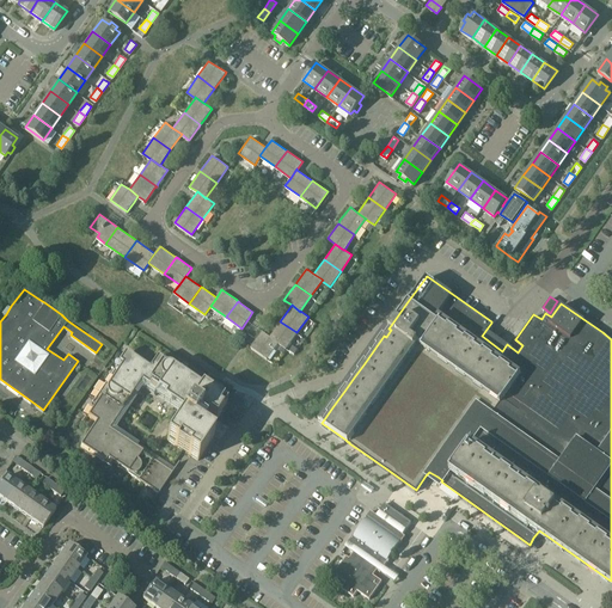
[(270,336),(269,336),(279,342),(277,343),(286,348),(297,332),(280,321),(270,336)]
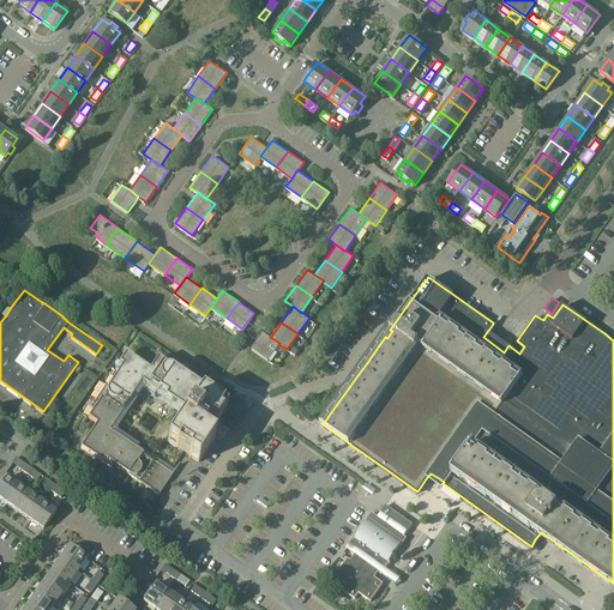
[(253,344),(252,346),(265,357),(268,358),(278,344),(280,343),(270,337),(271,337),(265,332),(263,331),(253,344)]
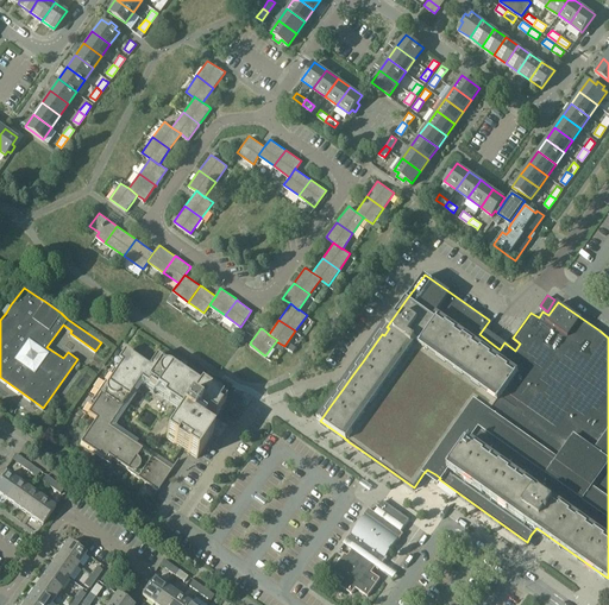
[(96,417),(80,441),(90,448),(95,452),(105,458),(111,462),(113,459),(157,489),(171,467),(110,426),(140,378),(148,383),(150,379),(165,390),(164,394),(171,398),(174,396),(181,401),(179,403),(184,408),(167,435),(176,441),(181,446),(182,446),(187,449),(198,455),(213,432),(201,423),(207,414),(205,411),(206,409),(215,416),(215,415),(221,405),(226,399),(225,399),(223,397),(201,383),(195,379),(157,353),(149,365),(125,350),(118,359),(111,370),(99,389),(89,402),(93,404),(88,411),(96,417)]
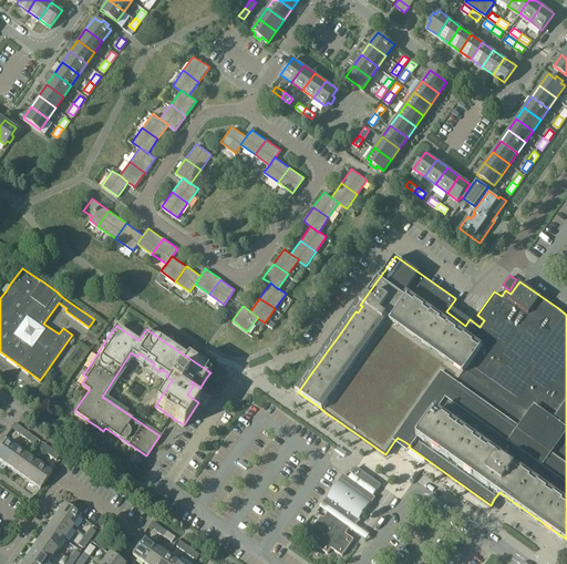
[(21,426),(17,430),(26,436),(29,431),(21,426)]
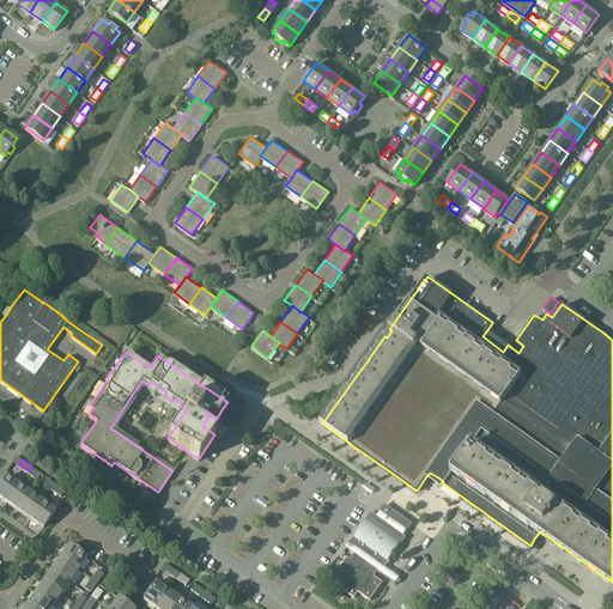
[(31,466),(28,470),(37,477),(38,476),(41,472),(38,470),(31,466)]
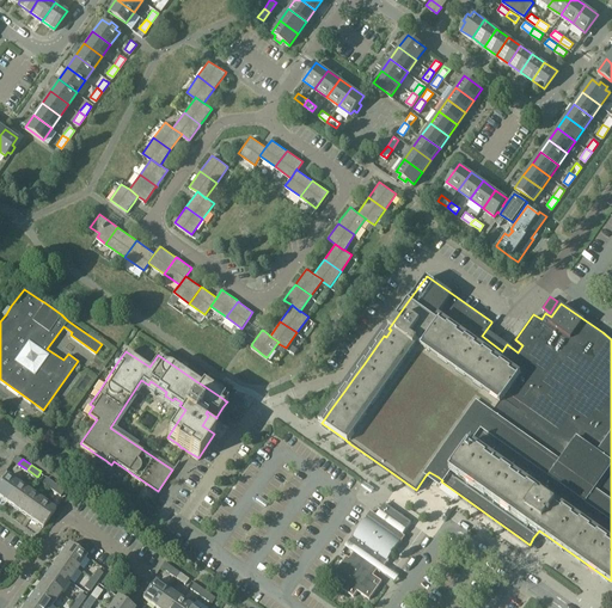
[(0,493),(7,499),(20,481),(7,473),(5,477),(2,474),(1,476),(0,477),(0,493)]
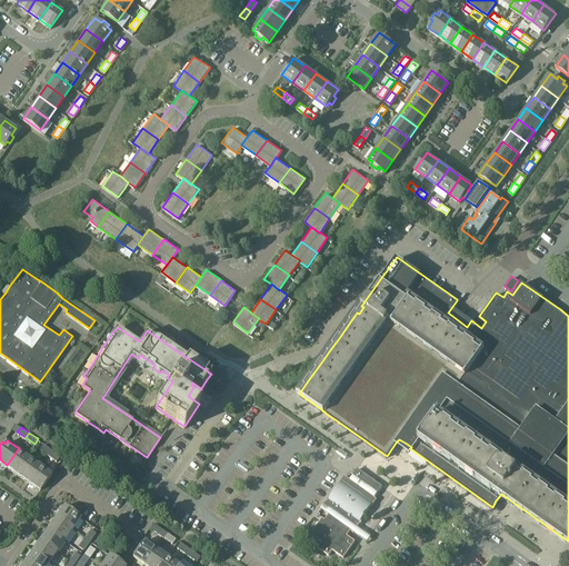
[(42,443),(39,447),(48,454),(51,448),(42,443)]
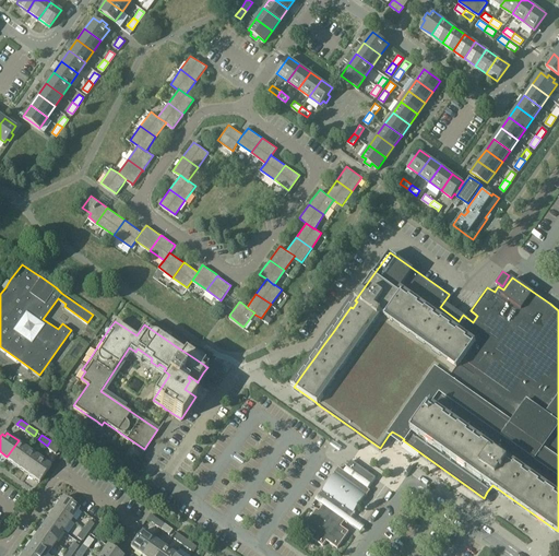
[(19,440),(7,457),(18,464),(30,448),(19,440)]
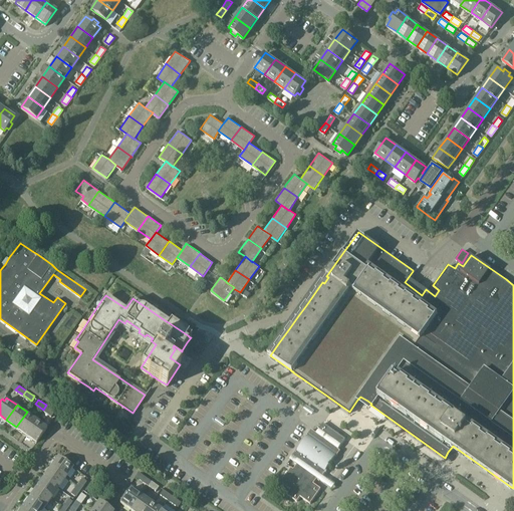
[(46,405),(43,410),(50,415),(54,411),(46,405)]
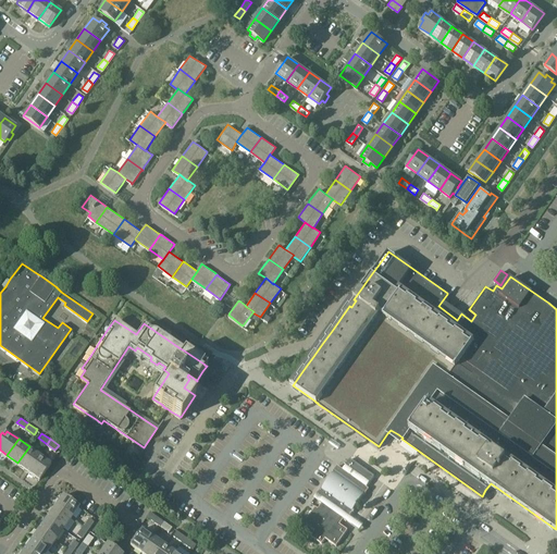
[(29,446),(17,463),(28,470),(40,454),(29,446)]
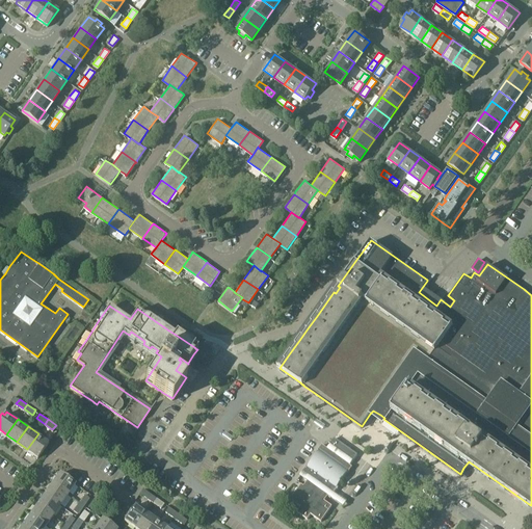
[(38,433),(27,449),(37,457),(49,441),(38,433)]
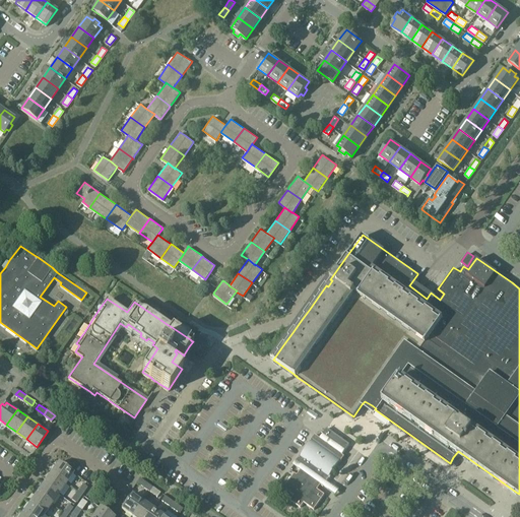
[(345,448),(349,442),(327,427),(319,437),(314,433),(311,438),(312,439),(301,453),(297,458),(302,461),(298,466),(301,468),(297,473),(295,471),(294,472),(283,487),(294,494),(290,499),(301,506),(304,502),(304,501),(314,508),(324,493),(317,488),(320,482),(323,485),(323,483),(326,479),(330,474),(329,473),(340,459),(344,454),(341,452),(345,448)]
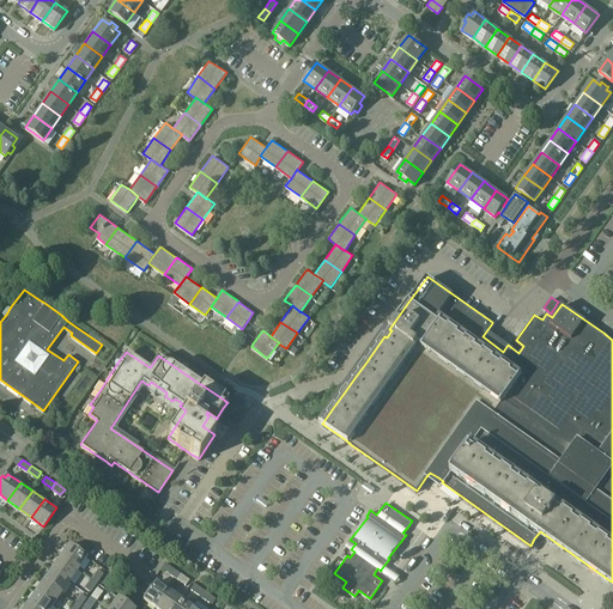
[(70,542),(60,554),(64,556),(78,567),(87,555),(85,554),(83,553),(85,549),(84,549),(78,544),(77,548),(70,542)]
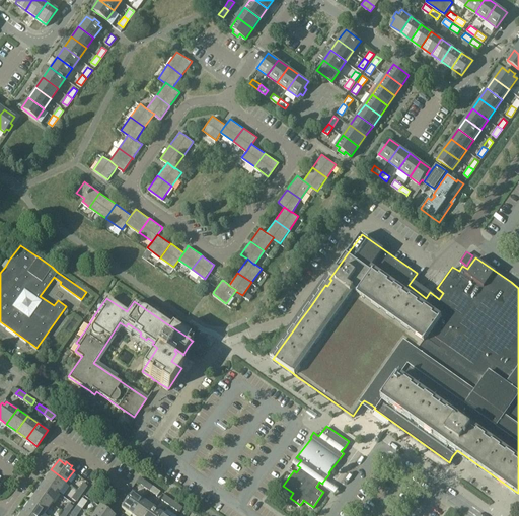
[(51,469),(44,481),(59,491),(66,481),(54,471),(51,469)]
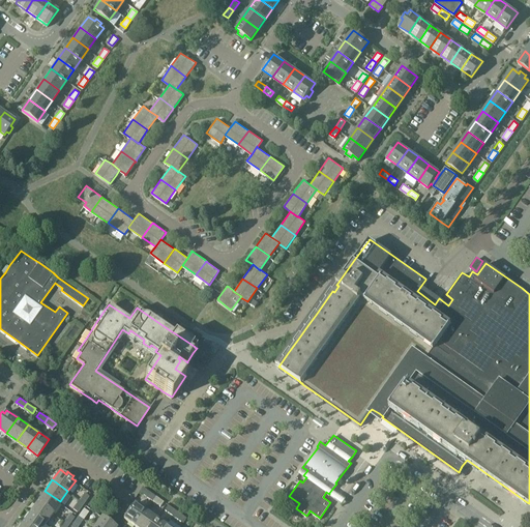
[(148,489),(144,493),(152,499),(155,494),(148,489)]
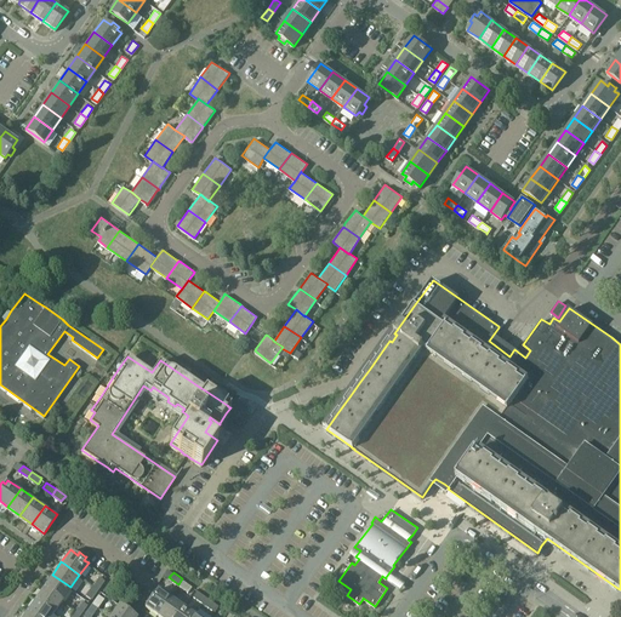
[(52,575),(44,587),(62,599),(70,587),(52,575)]
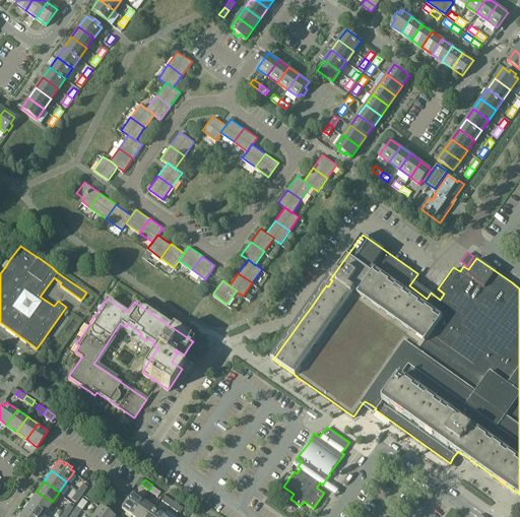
[(82,481),(77,490),(81,493),(87,485),(82,481)]
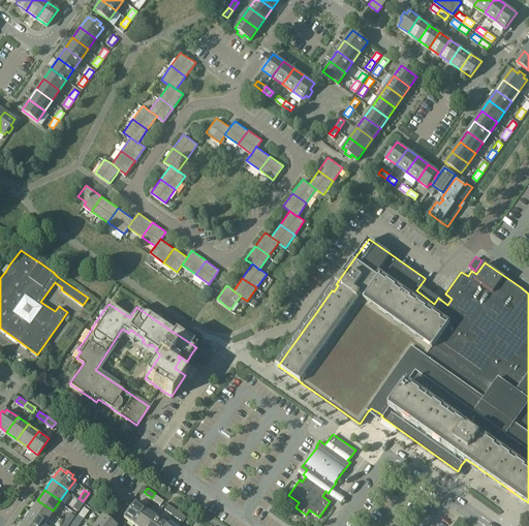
[(155,493),(152,498),(160,503),(163,499),(155,493)]
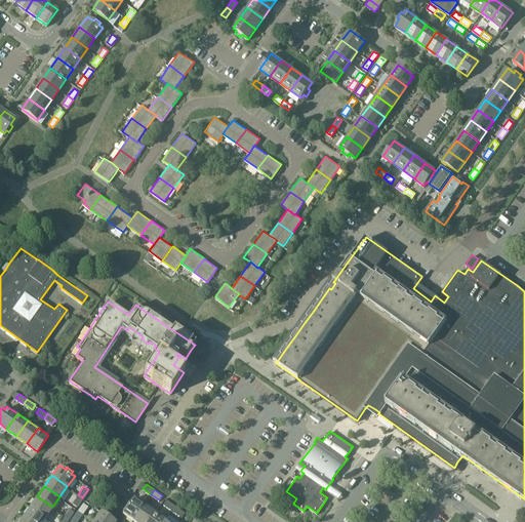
[(78,494),(72,502),(77,506),(82,497),(78,494)]
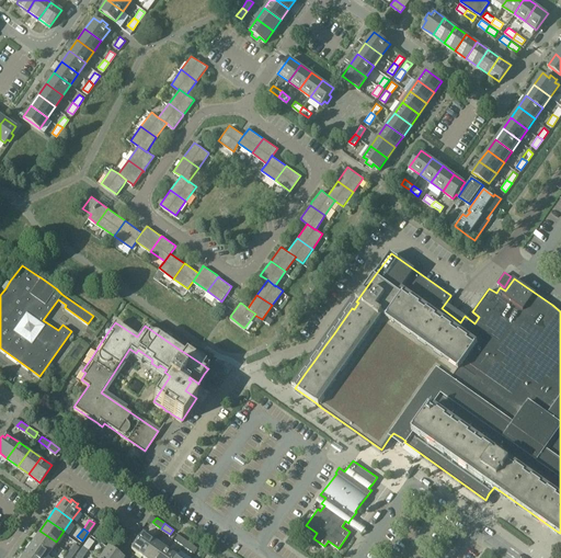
[(39,531),(32,541),(35,543),(48,553),(56,542),(39,531)]
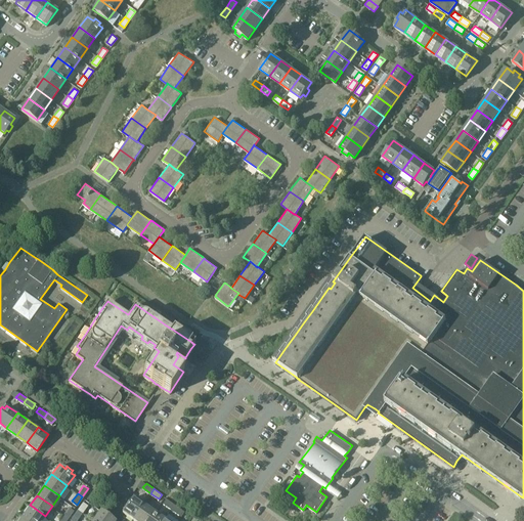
[(127,505),(123,511),(133,518),(144,503),(133,495),(131,498),(128,497),(124,503),(127,505)]
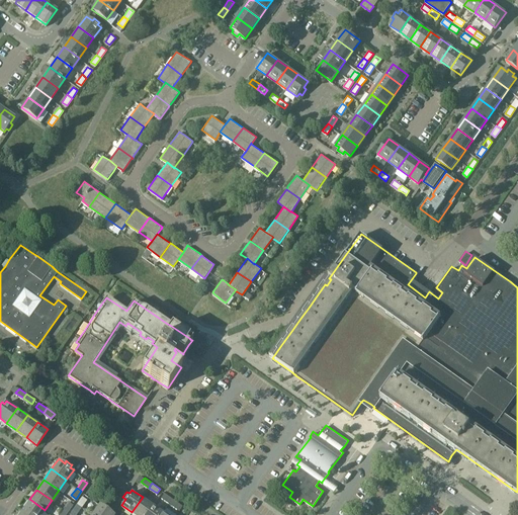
[(165,492),(161,497),(169,502),(172,497),(165,492)]
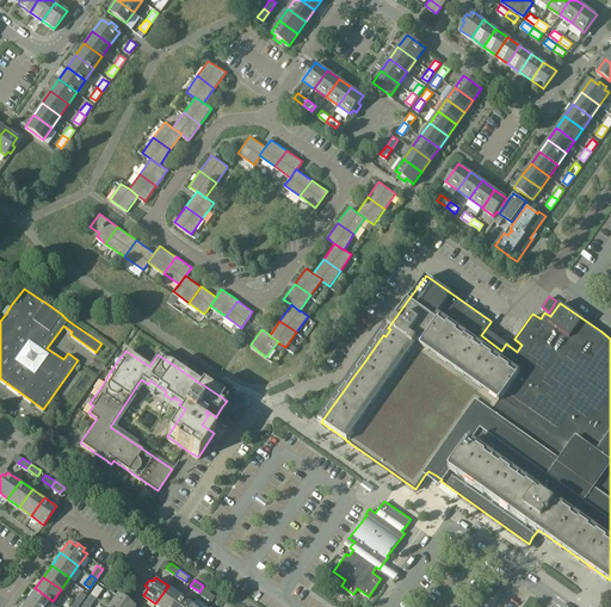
[(97,583),(91,593),(96,596),(103,588),(97,583)]
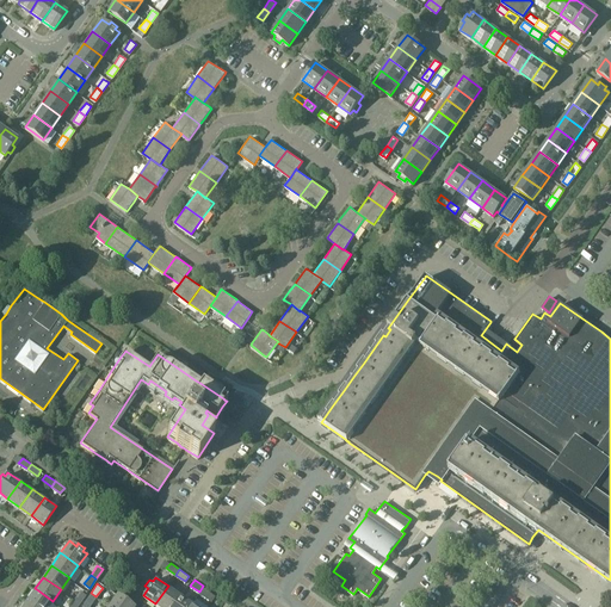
[(168,586),(155,604),(159,606),(170,606),(179,594),(168,586)]
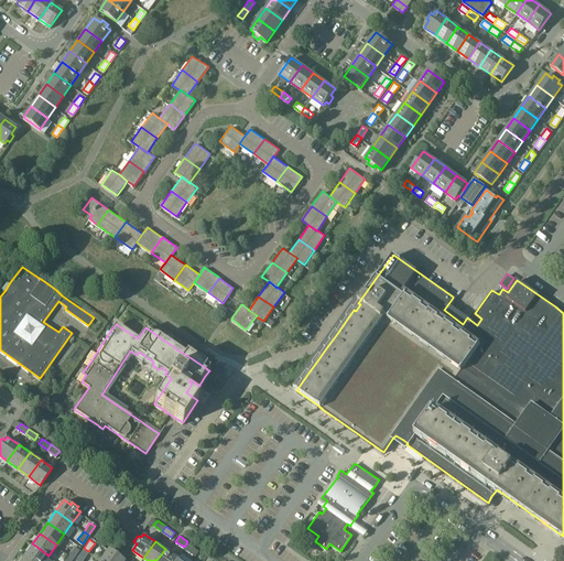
[(187,541),(184,547),(193,552),(196,548),(187,541)]
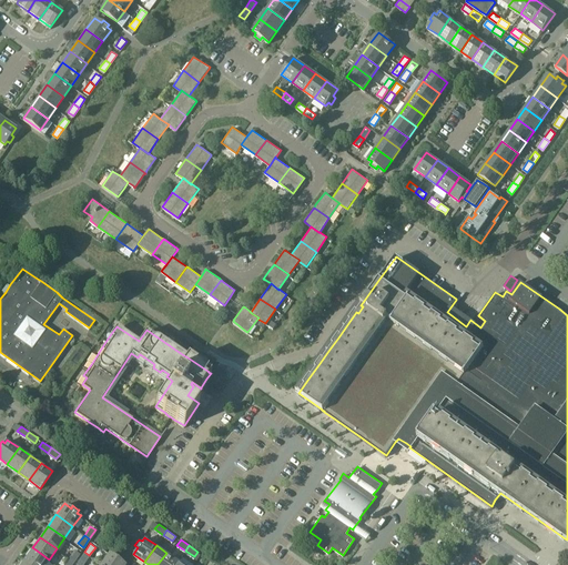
[(32,547),(24,558),(32,564),(44,564),(49,560),(36,550),(32,547)]
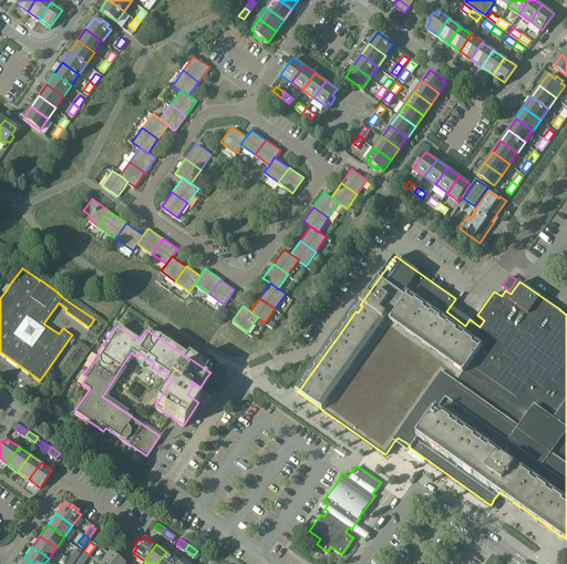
[(74,547),(69,556),(73,560),(80,551),(74,547)]
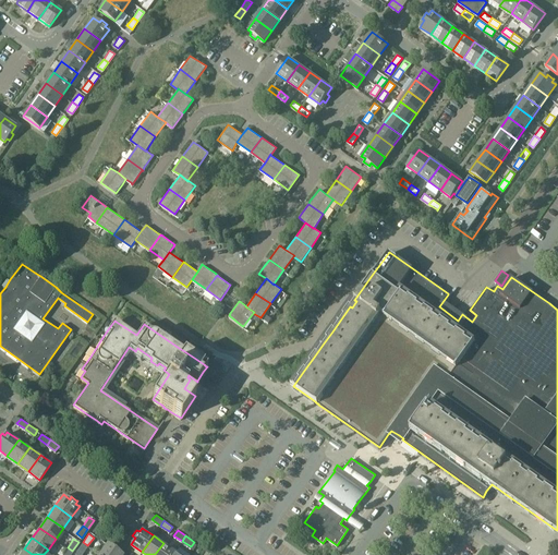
[(83,542),(76,551),(82,554),(87,545),(83,542)]
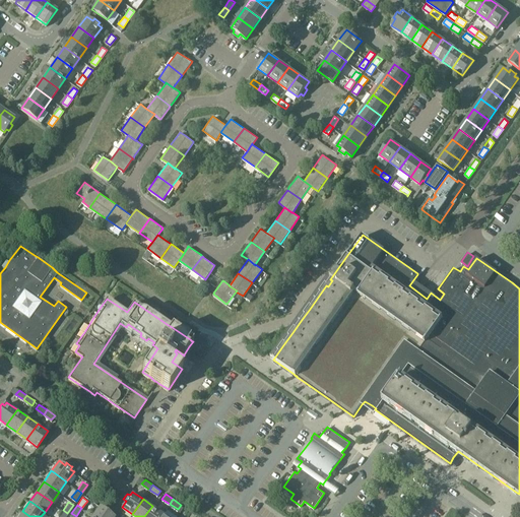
[(100,505),(92,516),(93,516),(114,516),(115,516),(111,513),(100,505)]
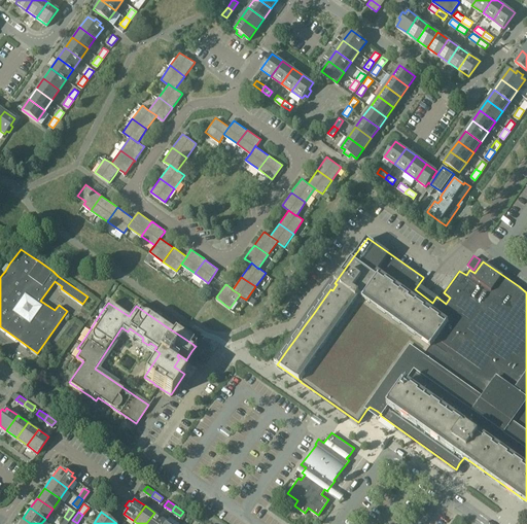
[(154,513),(146,523),(162,523),(165,520),(154,513)]
